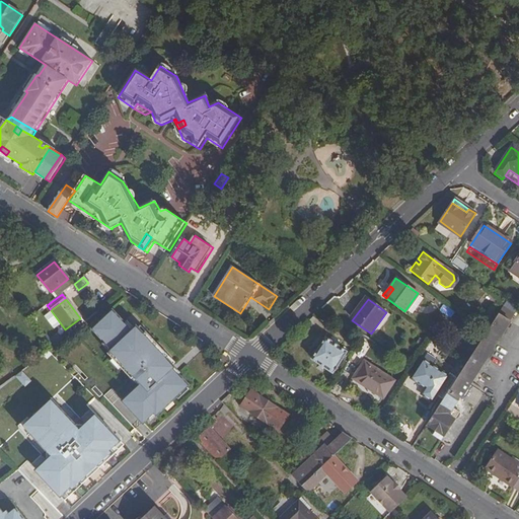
[(435,431),(444,437),(460,413),(453,408),(460,397),(465,400),(473,387),(468,384),(479,368),(501,337),(518,307),(518,306),(508,299),(505,304),(486,335),(466,365),(457,377),(439,406),(427,426),(435,431)]
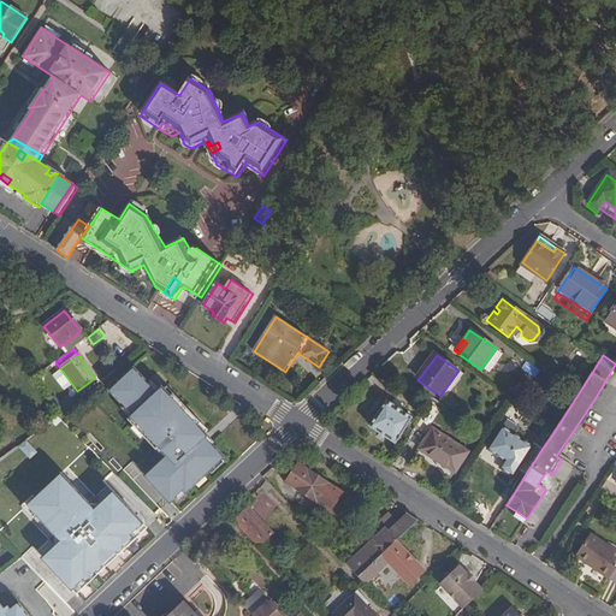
[(135,368),(112,389),(125,404),(134,414),(131,416),(129,419),(135,425),(144,436),(157,449),(160,445),(169,455),(165,457),(146,477),(170,502),(176,497),(183,490),(185,492),(208,471),(220,460),(223,457),(211,444),(208,446),(201,440),(207,436),(205,433),(191,420),(177,403),(164,390),(163,388),(160,390),(157,392),(148,384),(135,368)]
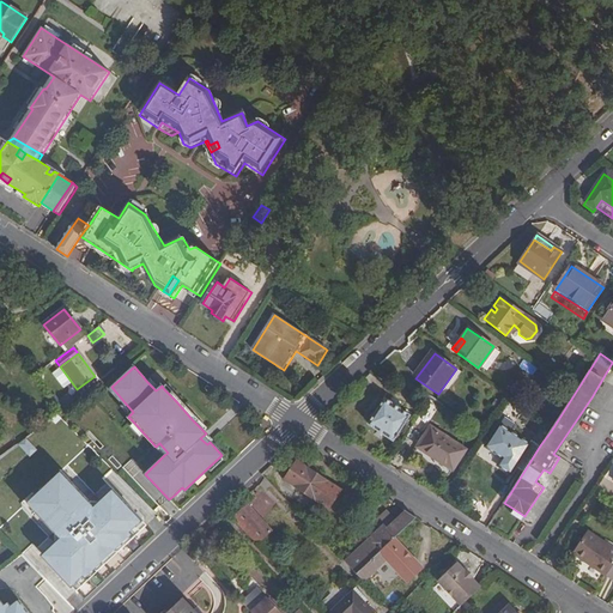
[(456,369),(438,394),(443,399),(462,374),(456,369)]
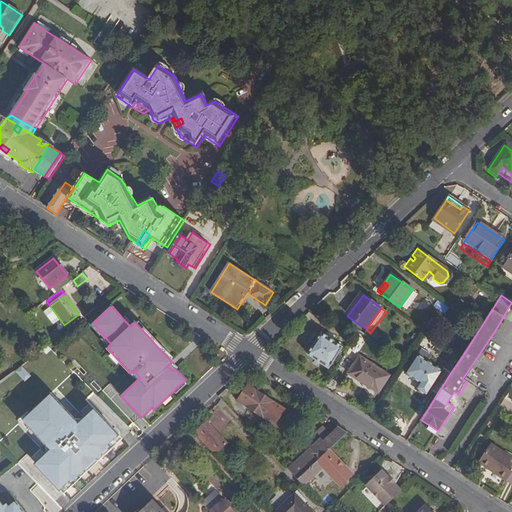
[(328,315),(323,311),(320,316),(325,320),(328,315)]
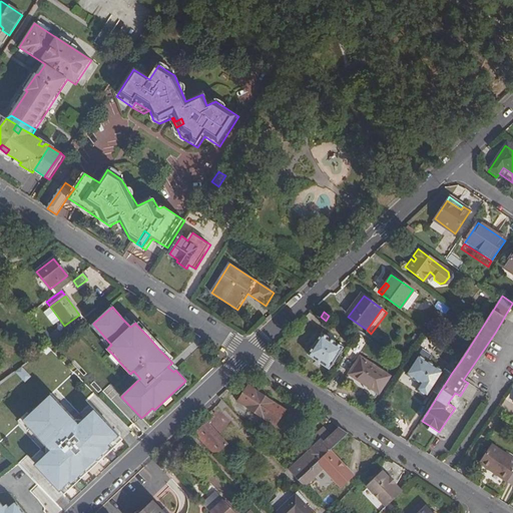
[(79,315),(64,326),(69,331),(83,320),(79,315)]
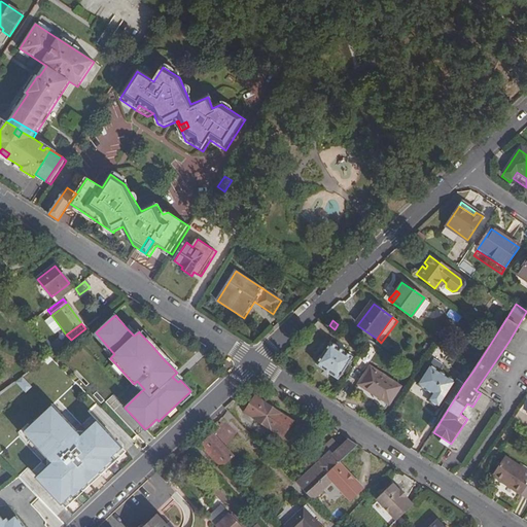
[(130,325),(127,328),(134,336),(137,334),(130,325)]
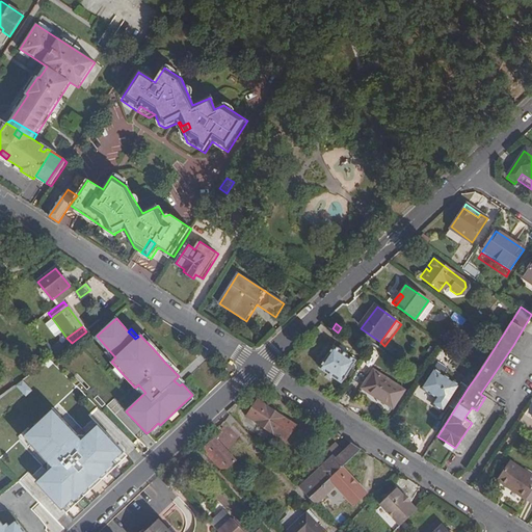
[(144,335),(141,337),(153,348),(155,346),(144,335)]
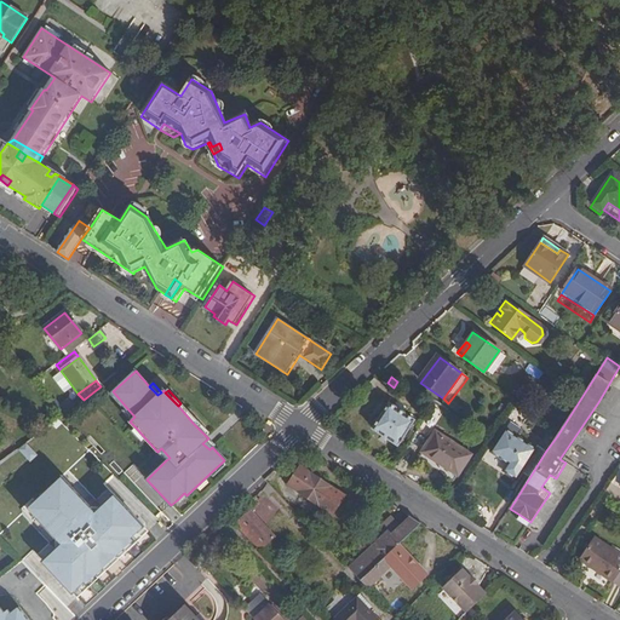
[(389,405),(372,430),(397,447),(414,422),(389,405)]
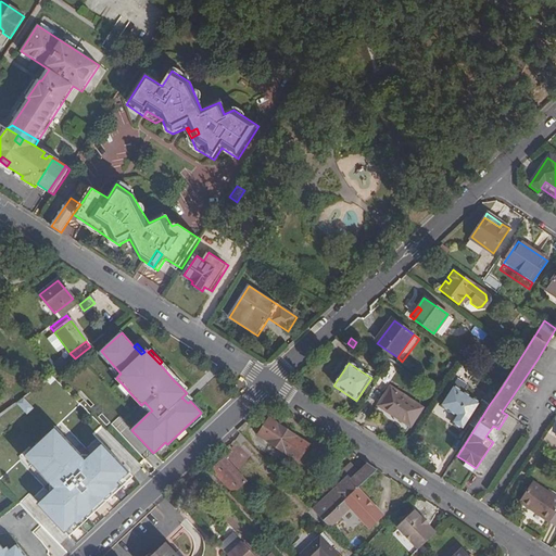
[(113,365),(111,368),(118,376),(121,374),(113,365)]
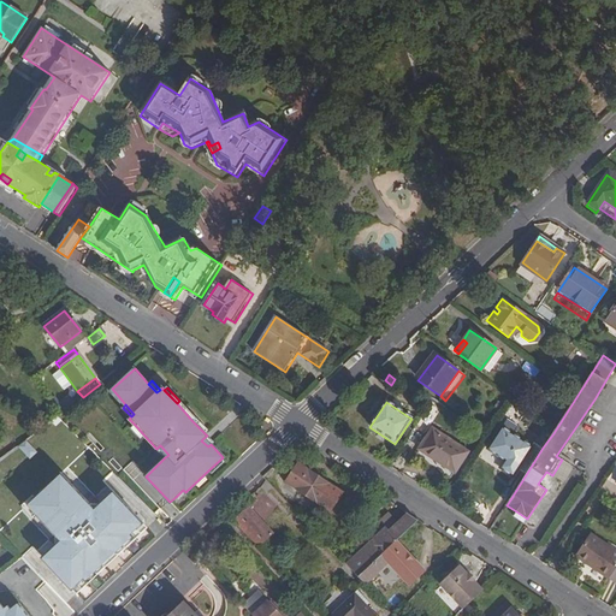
[(195,416),(191,420),(205,433),(207,431),(195,416)]
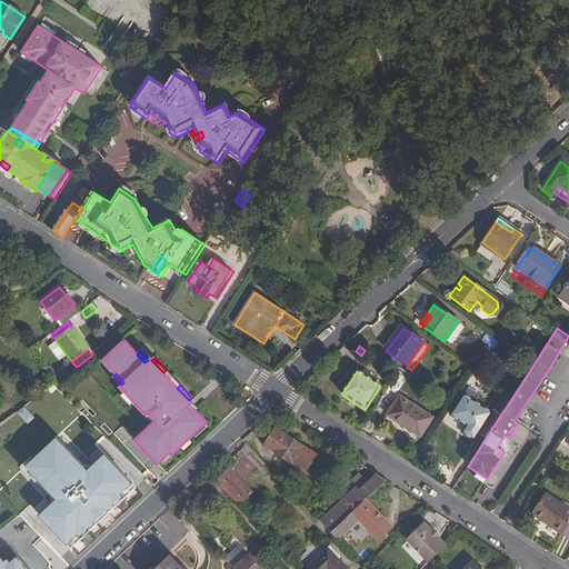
[(466,390),(462,397),(472,403),(476,397),(466,390)]
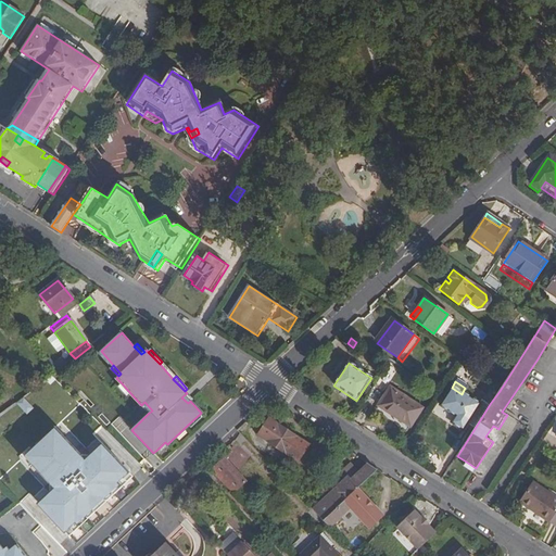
[(127,395),(130,393),(122,383),(118,387),(127,395)]
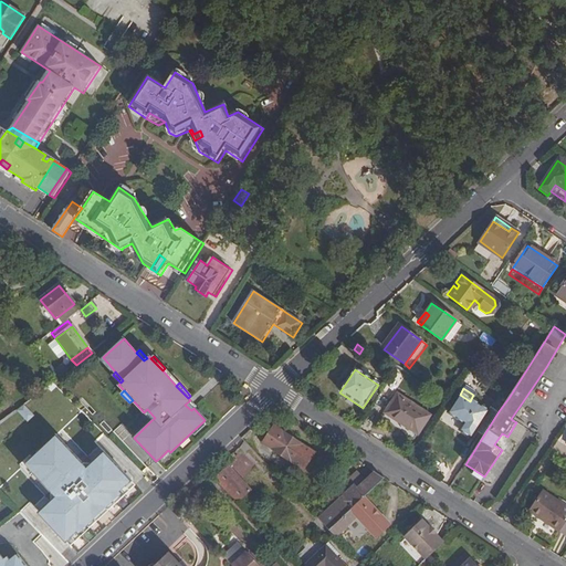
[(398,395),(385,413),(417,435),(429,416),(398,395)]
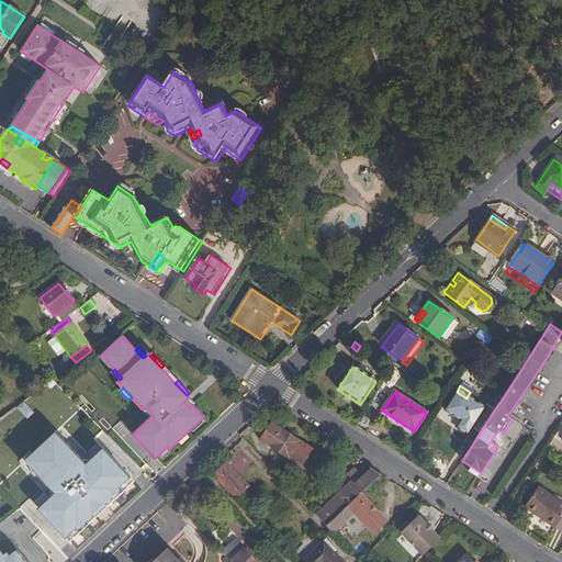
[(484,411),(467,398),(457,392),(445,411),(472,428),(468,436),(475,440),(495,408),(489,404),(484,411)]
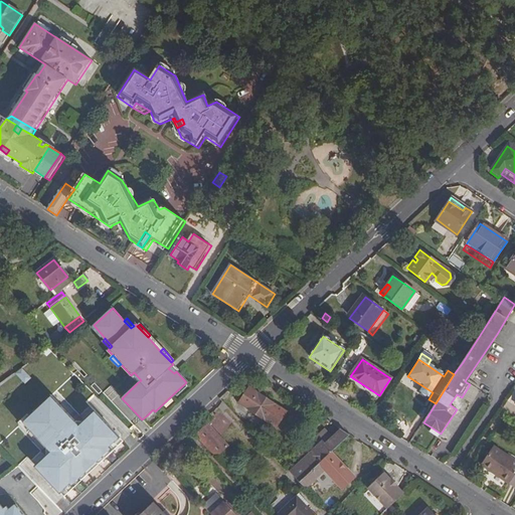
[(173,364),(168,368),(174,373),(176,371),(178,370),(173,364)]
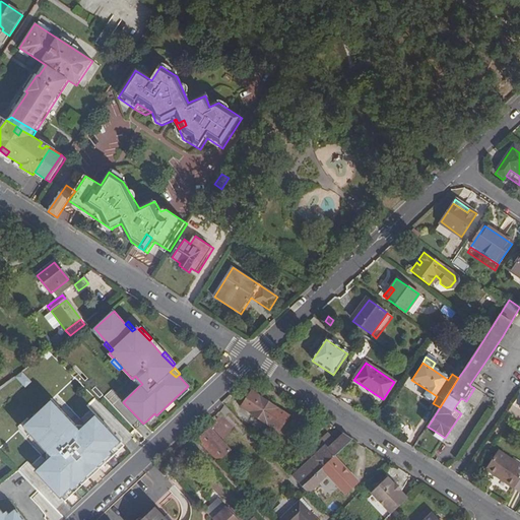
[(132,379),(139,386),(142,384),(135,376),(132,379)]
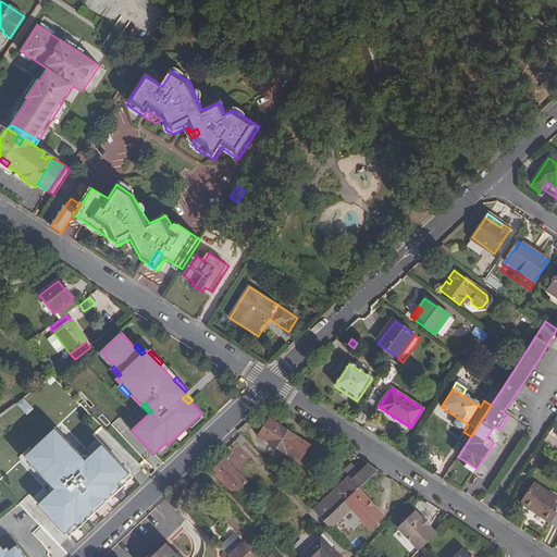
[(407,433),(410,428),(379,407),(375,412),(407,433)]
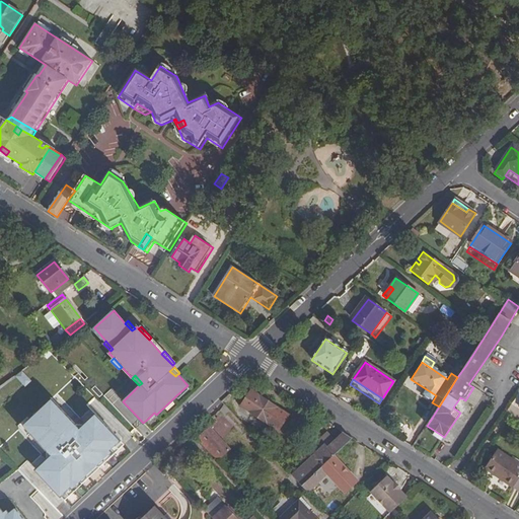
[(189,389),(186,387),(175,396),(178,399),(189,389)]
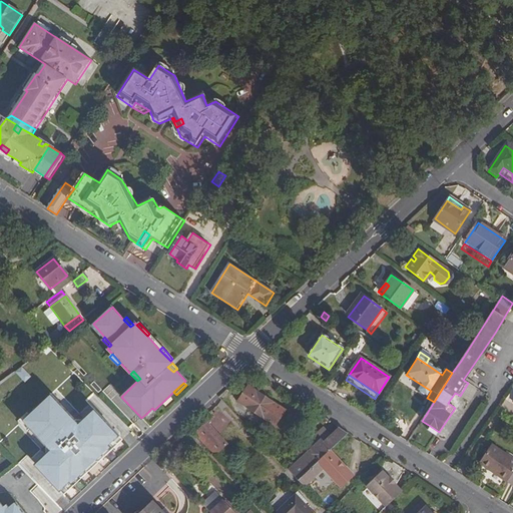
[(245,383),(234,401),(275,426),(286,408),(245,383)]
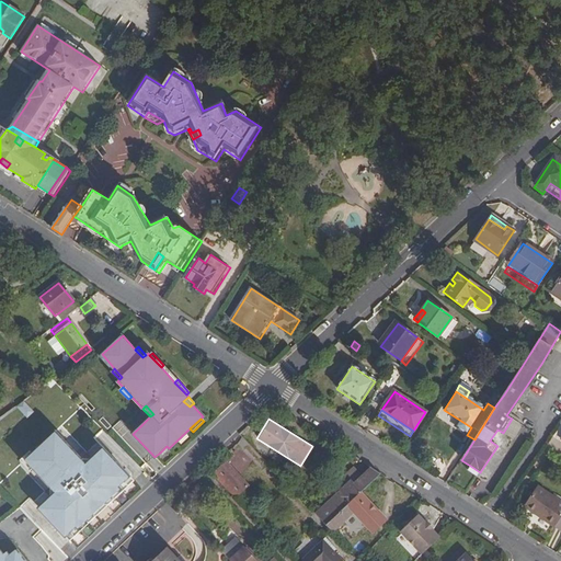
[(88,524),(95,516),(91,512),(102,502),(106,507),(122,492),(134,482),(102,449),(90,460),(84,466),(80,465),(81,460),(55,432),(24,460),(50,488),(55,488),(55,493),(49,499),(37,508),(68,542),(80,531),(88,524)]
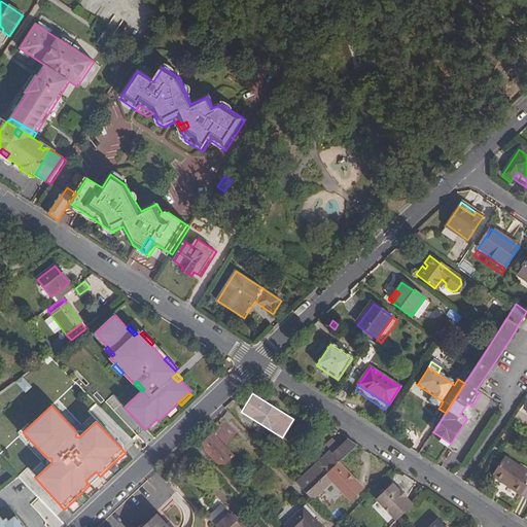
[(223,418),(215,426),(230,442),(238,434),(223,418)]
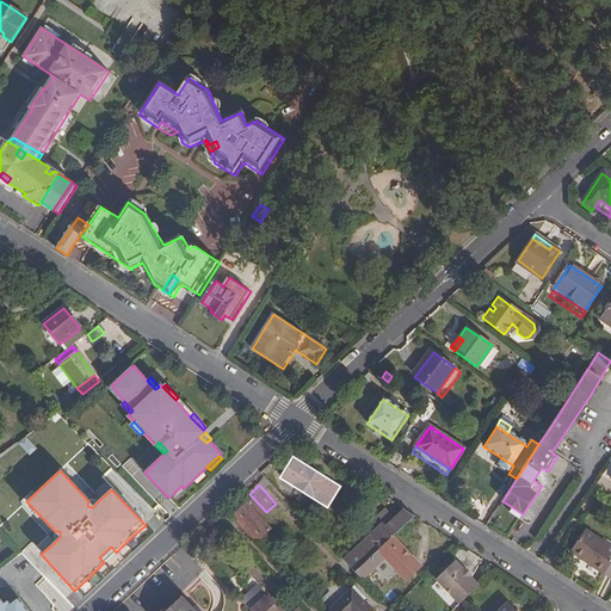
[(246,499),(229,513),(254,542),(271,528),(246,499)]
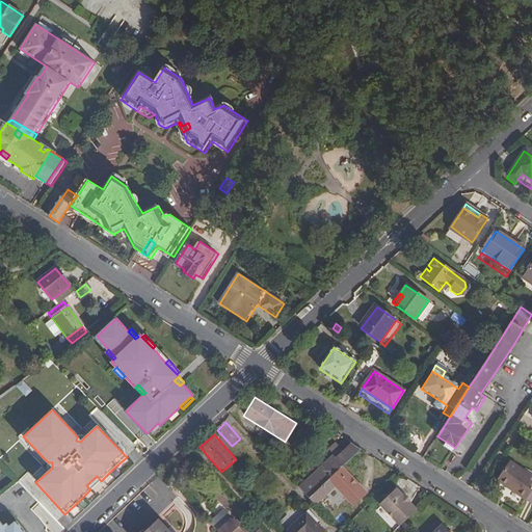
[(368,491),(342,464),(358,449),(350,440),(342,448),(339,444),(295,484),(314,504),(325,494),(337,506),(345,498),(352,506),(368,491)]
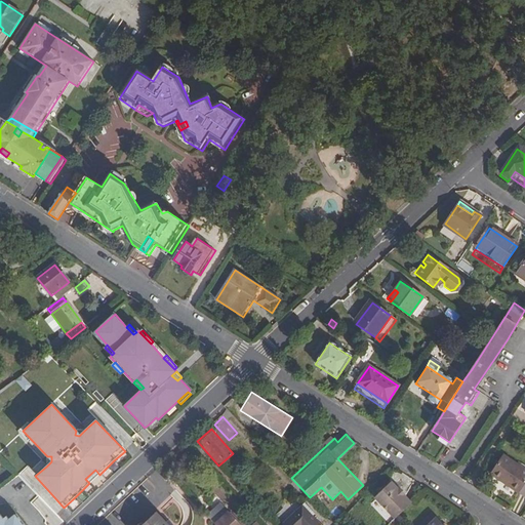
[(449,442),(440,436),(437,441),(446,446),(449,442)]
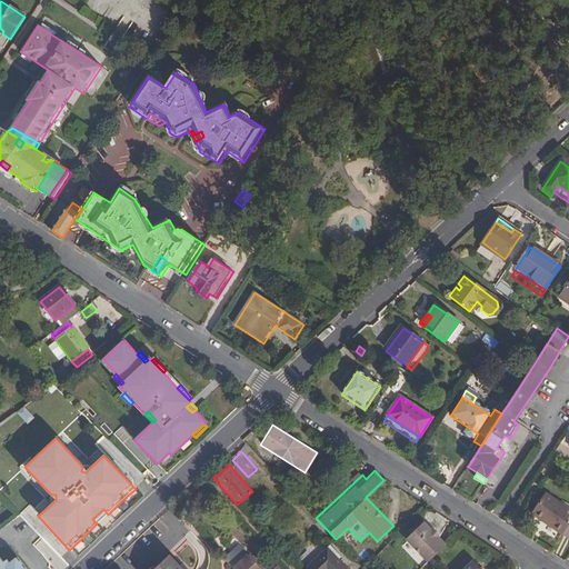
[(568,509),(545,493),(531,515),(563,535),(568,525),(568,509)]
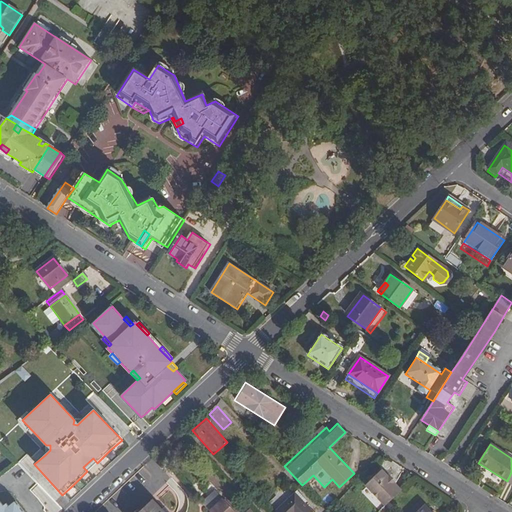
[(161,464),(163,462),(156,455),(152,459),(162,468),(164,467),(161,464)]
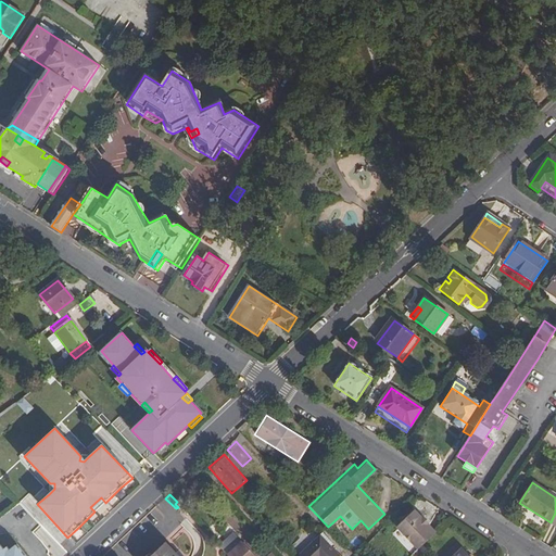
[(90,507),(95,512),(105,503),(101,497),(90,507)]
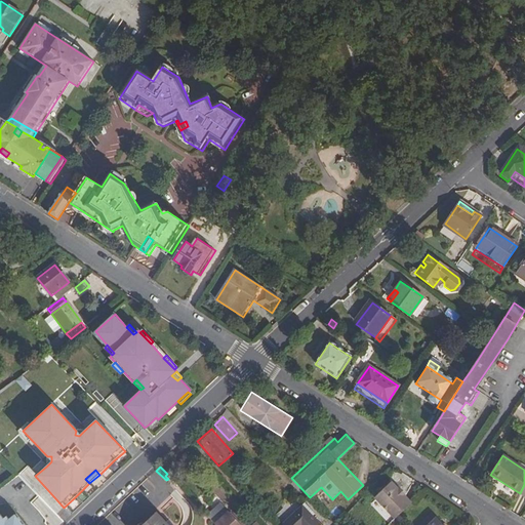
[(393,519),(412,501),(390,478),(371,494),(393,519)]
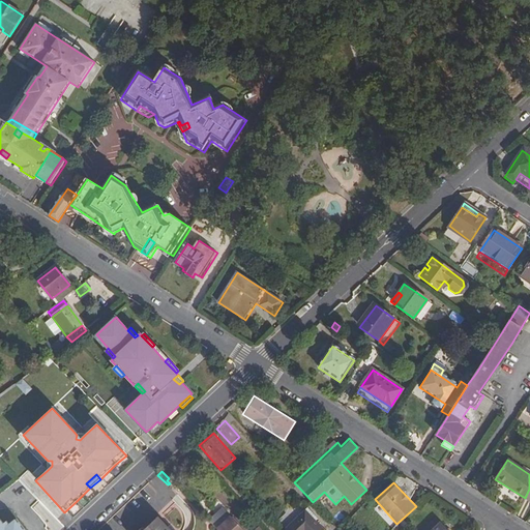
[(243,529),(221,506),(207,520),(217,529),(262,529),(258,525),(252,529),(243,529)]
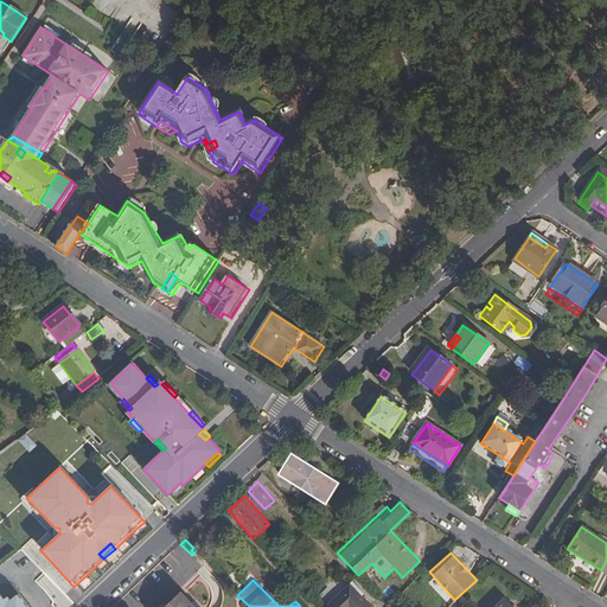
[(325,606),(326,606),(375,606),(347,581),(325,606)]
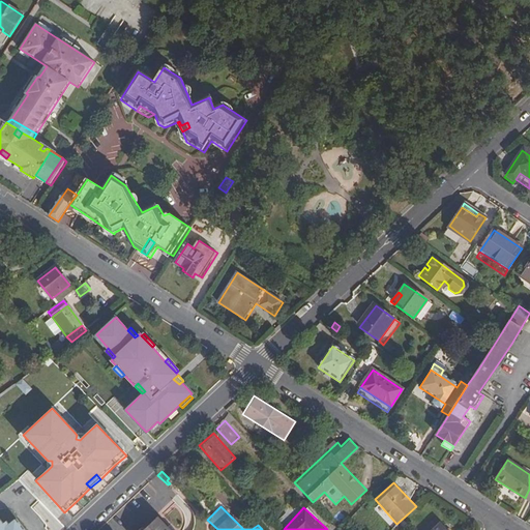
[(165,529),(168,528),(157,518),(144,529),(165,529)]
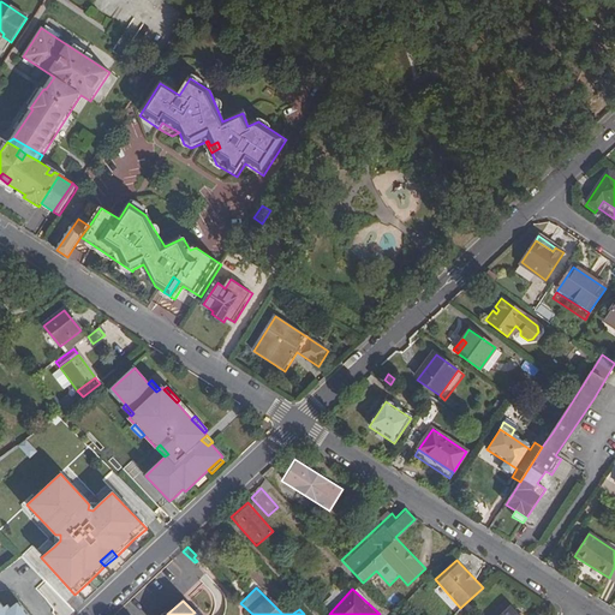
[(0,614),(27,614),(18,603),(10,609),(6,605),(3,609),(0,605),(0,614)]
